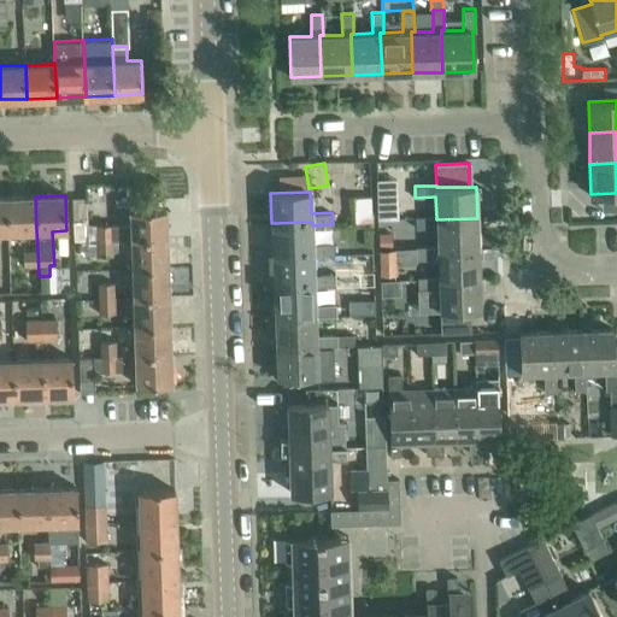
[(6,198),(7,233),(36,231),(35,197),(6,198)]
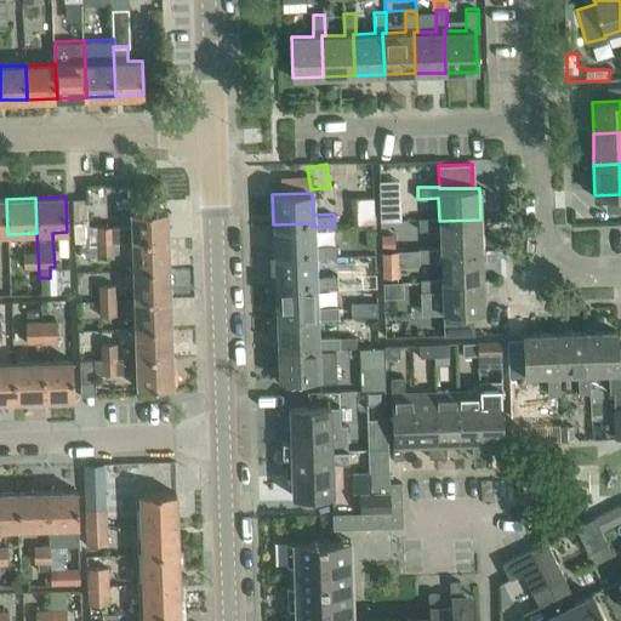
[(379,212),(380,220),(399,220),(398,200),(379,200),(379,212)]
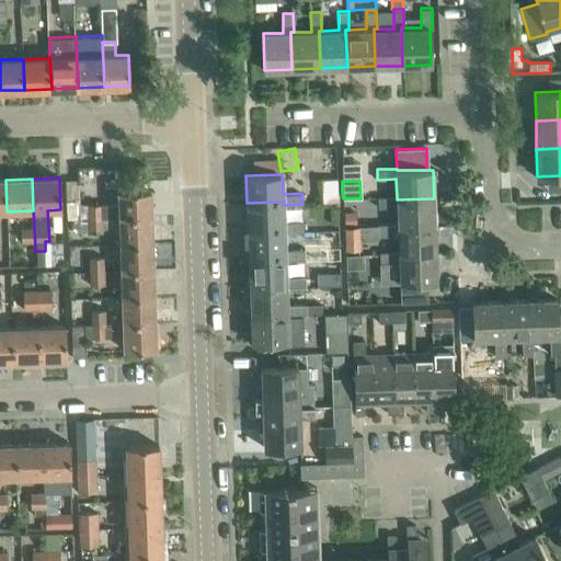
[(89,218),(88,205),(79,205),(78,182),(66,183),(66,194),(67,218),(78,218),(89,218)]
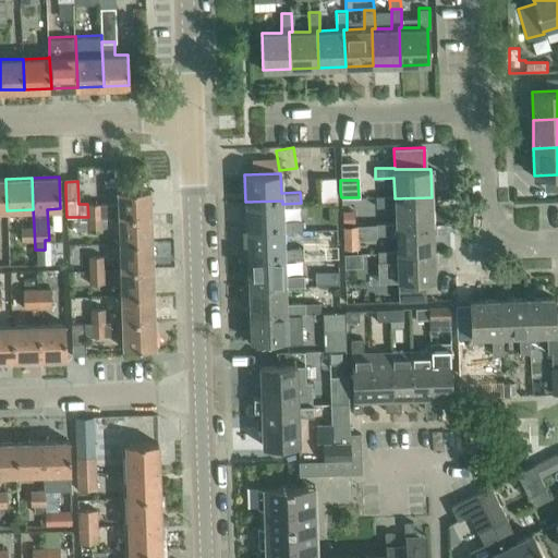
[(337,205),(336,181),(316,182),(317,206),(337,205)]
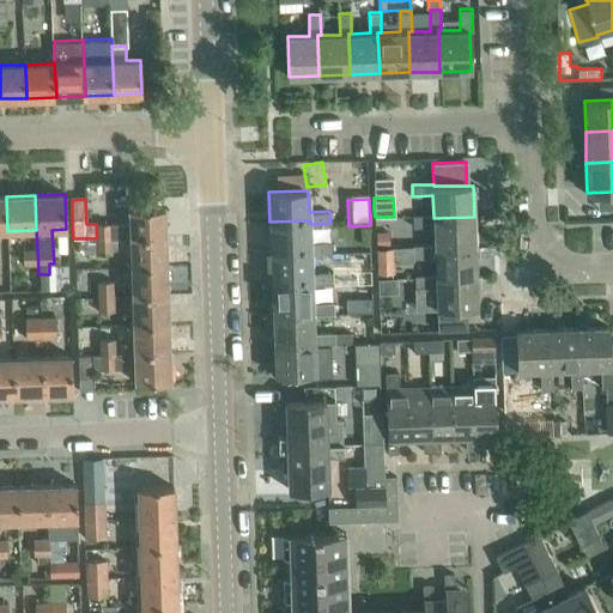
[(113,238),(129,237),(165,236),(164,207),(128,208),(129,223),(96,224),(97,238),(113,238)]
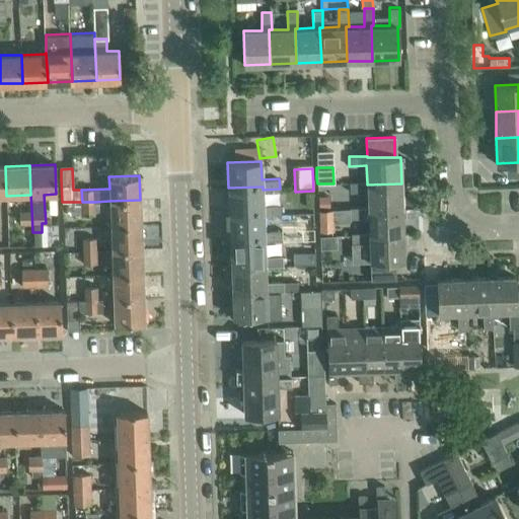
[(402,209),(401,183),(367,184),(367,182),(350,182),(350,193),(367,192),(368,208),(368,210),(402,209)]
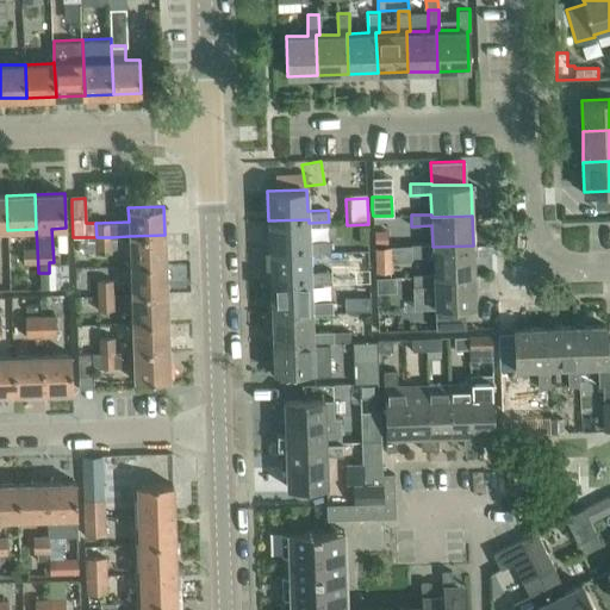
[(309,219),(268,221),(269,251),(310,250),(310,251),(330,251),(329,241),(309,242),(309,223),(309,219)]
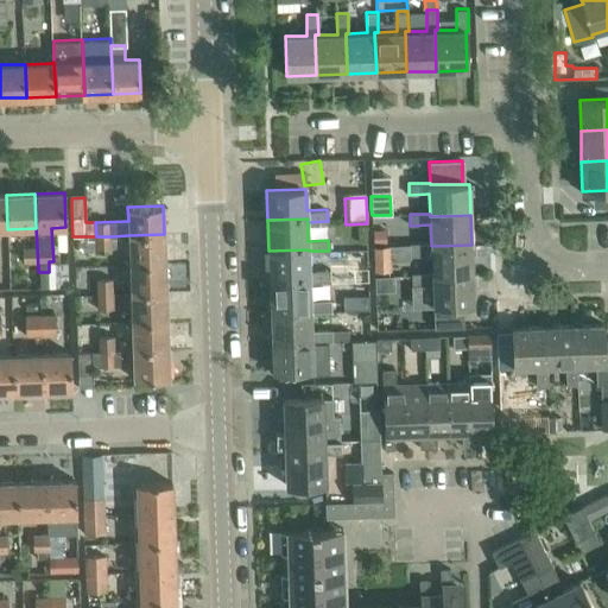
[(130,264),(164,263),(164,234),(128,235),(130,264)]
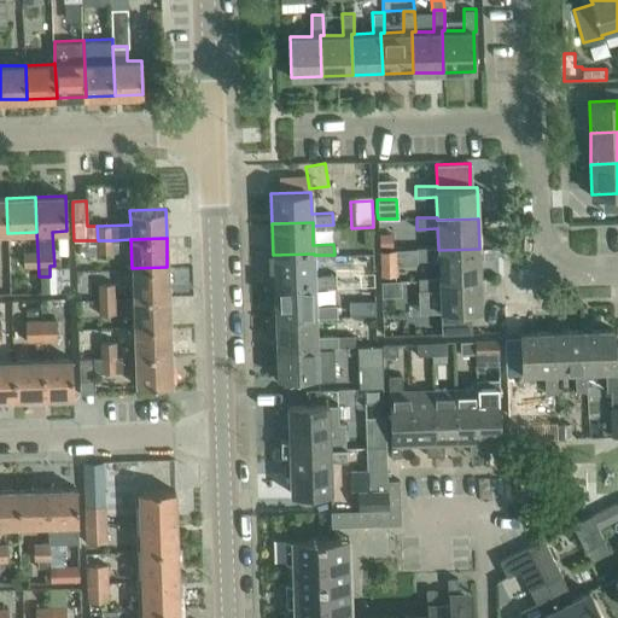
[(98,240),(98,256),(114,256),(114,240),(98,240)]
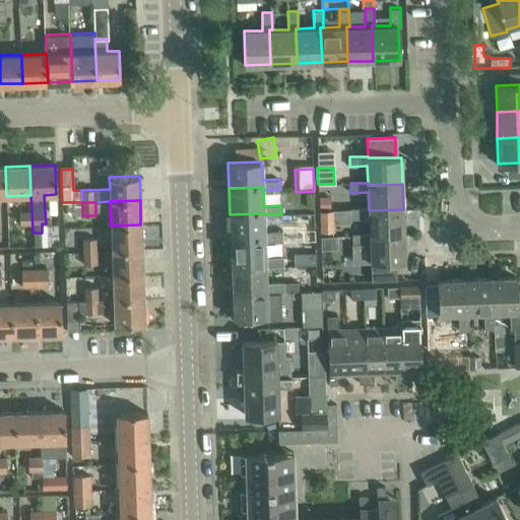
[(332,209),(332,214),(333,214),(333,219),(341,219),(341,217),(351,216),(351,218),(369,217),(370,234),(370,237),(404,236),(403,209),(369,210),(369,208),(351,208),(332,209)]
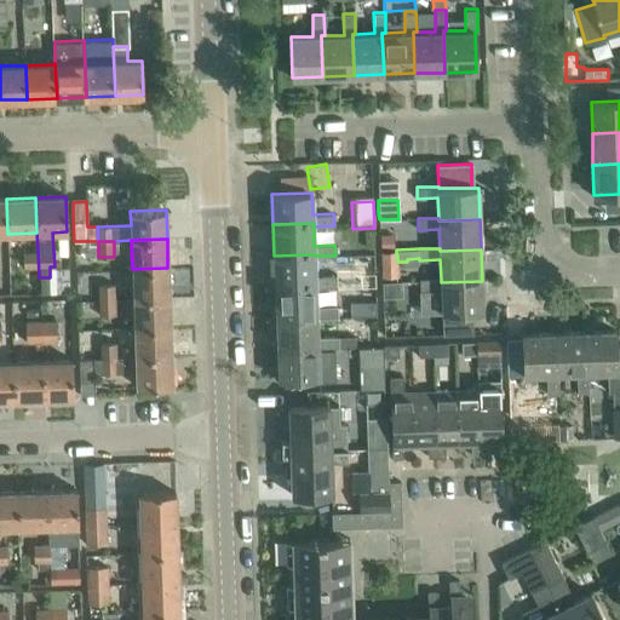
[(397,276),(396,256),(396,250),(379,250),(380,276),(397,276)]
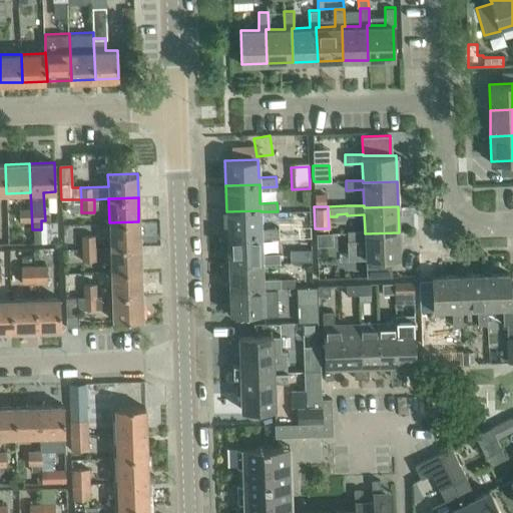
[(22,230),(32,229),(31,207),(19,207),(19,221),(22,221),(22,230)]
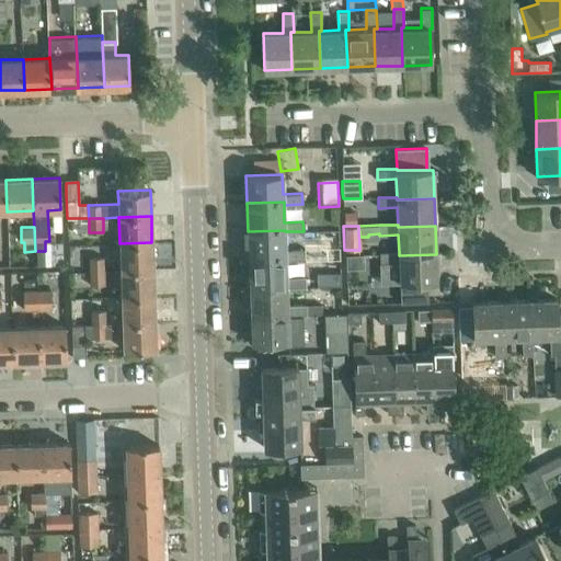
[(286,258),(286,261),(315,260),(315,249),(286,250),(285,231),(285,230),(248,231),(249,260),(286,258)]
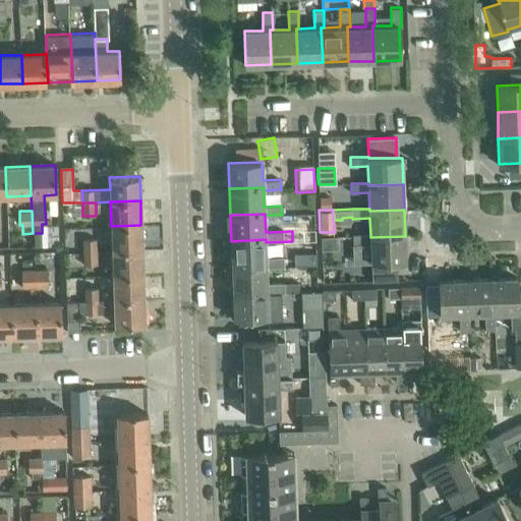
[(141,249),(140,225),(111,226),(112,250),(141,249)]
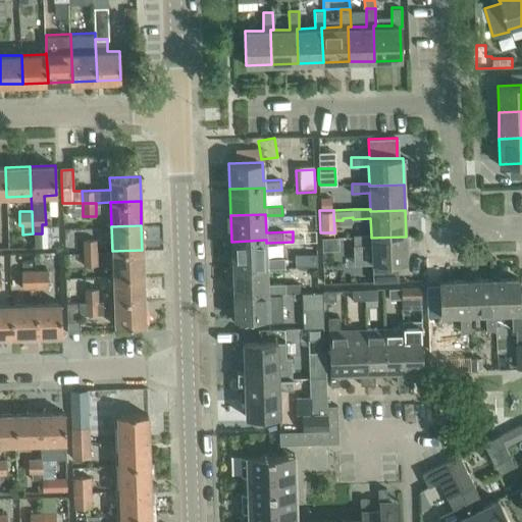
[(371,238),(371,235),(353,236),(354,245),(371,245),(372,262),(407,261),(406,237),(371,238)]
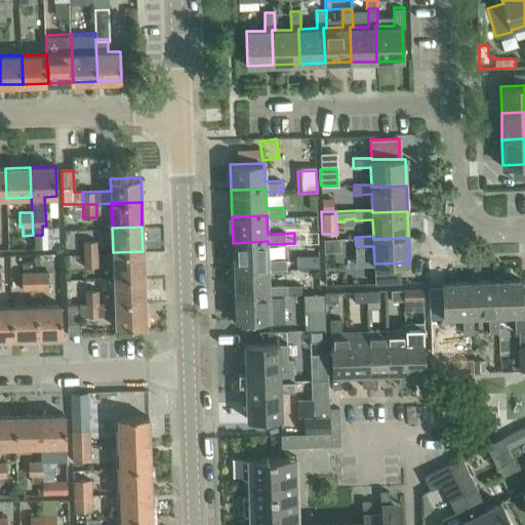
[(339,237),(323,238),(323,250),(339,249),(339,237)]
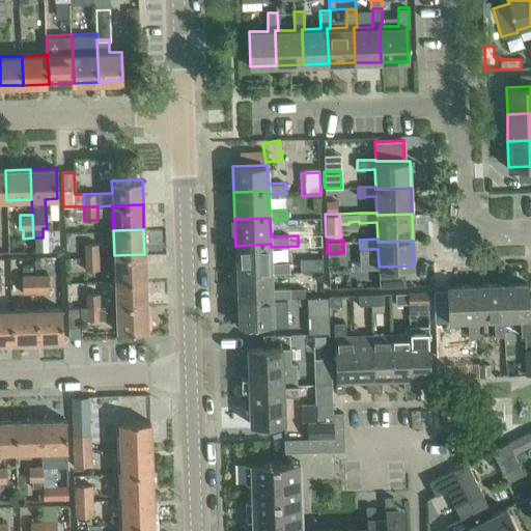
[(84,257),(99,256),(99,243),(83,244),(84,257)]
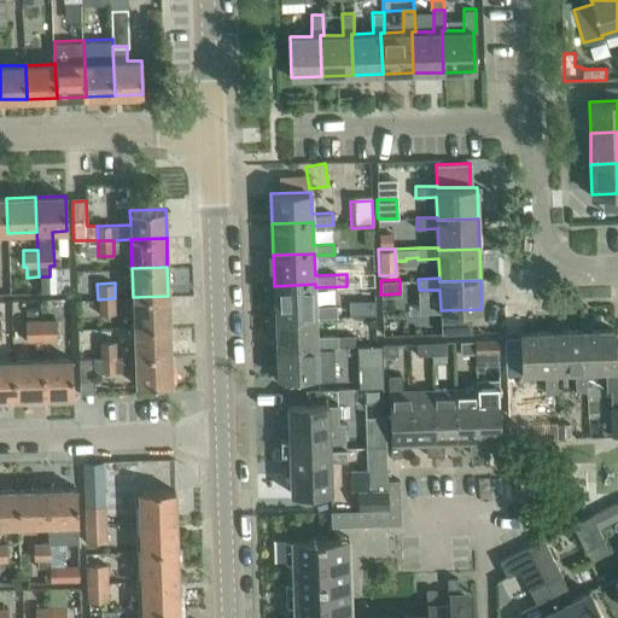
[(274,315),(316,314),(316,316),(337,316),(336,304),(316,305),(315,287),(315,284),(274,286),(274,315)]
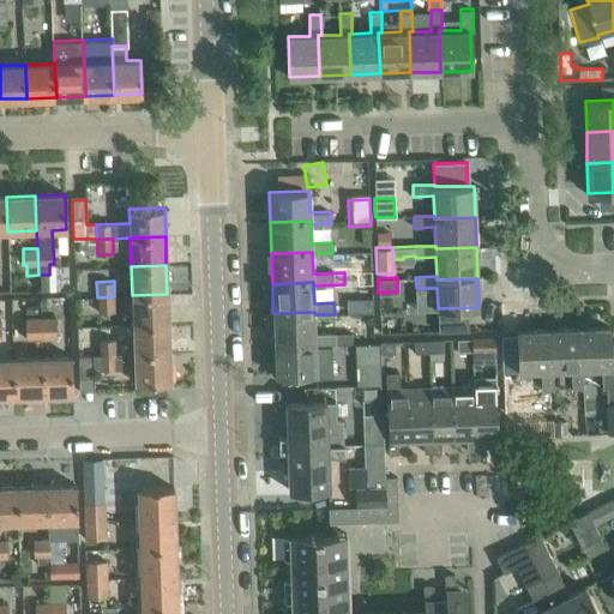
[(133,324),(168,323),(167,294),(132,295),(133,324)]
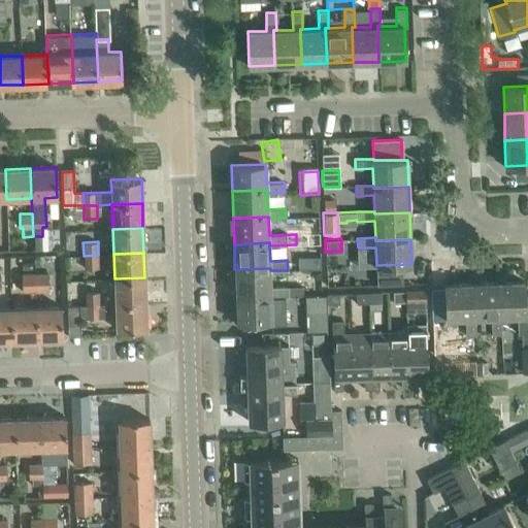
[(98,255),(84,256),(84,268),(99,268),(98,255)]
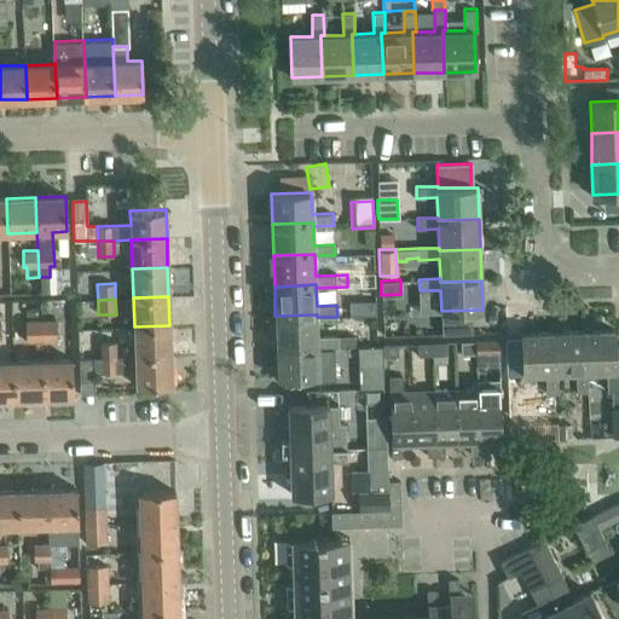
[(376,305),(375,305),(357,305),(357,316),(376,316),(376,305)]
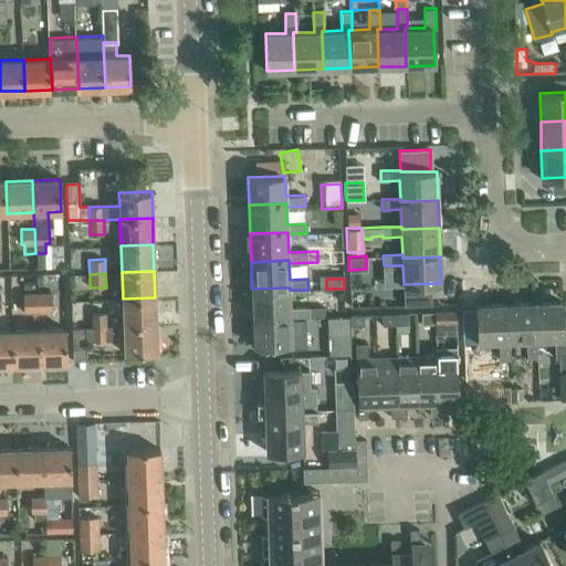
[(290,287),(251,289),(252,317),(291,316),(291,317),(310,317),(308,306),(290,307),(290,290),(290,287)]
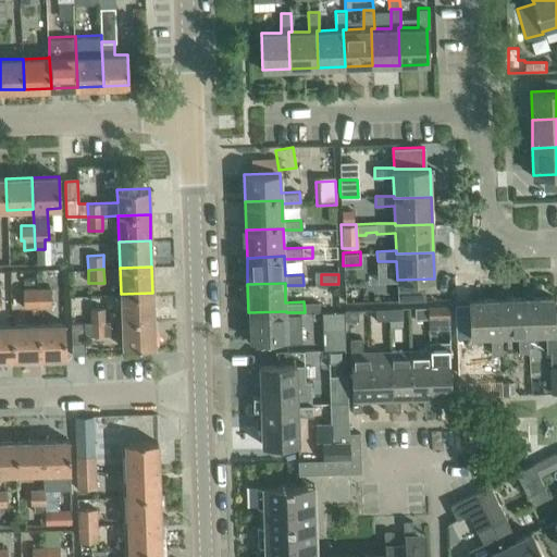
[(37,308),(37,287),(22,288),(23,308),(37,308)]
